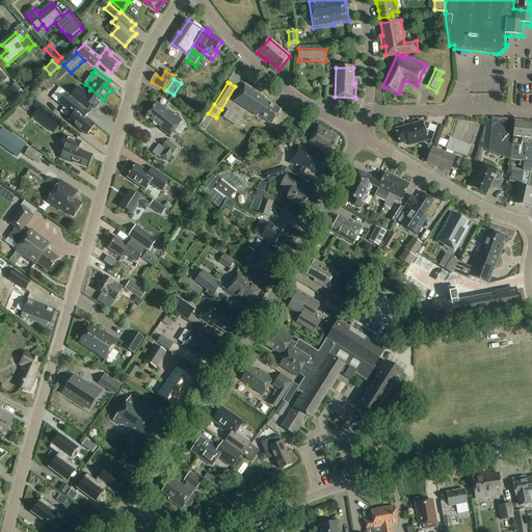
[(17,84),(9,89),(14,96),(17,94),(20,99),(25,95),(17,84)]
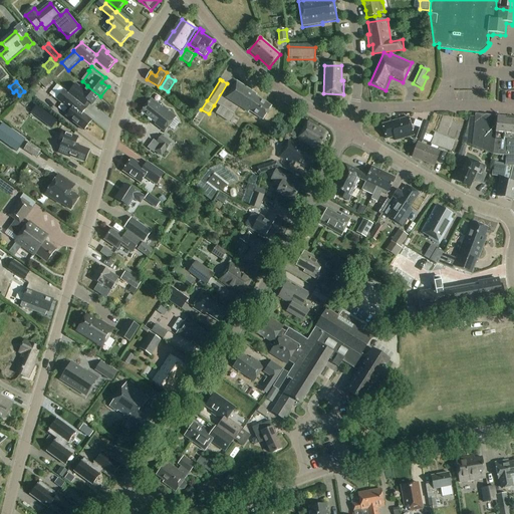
[(253,92),(237,82),(226,98),(248,112),(249,111),(263,120),(271,106),(252,94),(253,92)]
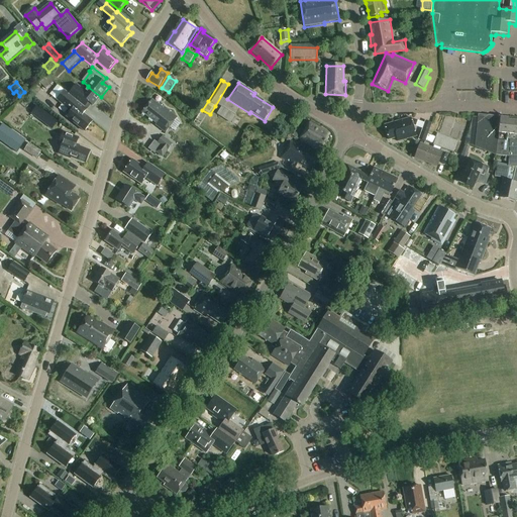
[(65,91),(64,92),(74,100),(87,110),(91,105),(93,107),(101,97),(88,87),(85,91),(78,85),(70,95),(65,91)]
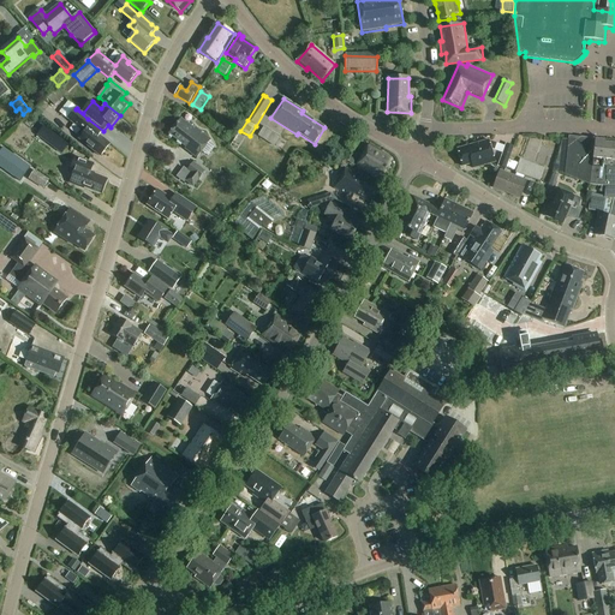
[(88,119),(76,109),(67,119),(84,133),(79,139),(101,157),(111,145),(100,136),(103,131),(88,119)]
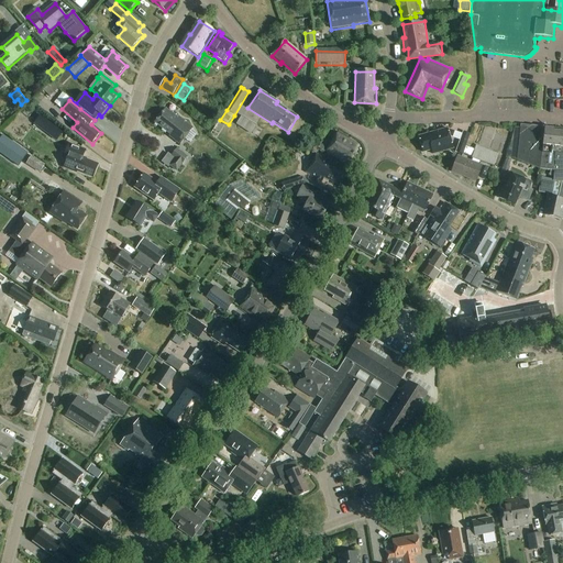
[(175,118),(165,110),(154,123),(169,135),(168,138),(179,145),(192,130),(176,117),(175,118)]
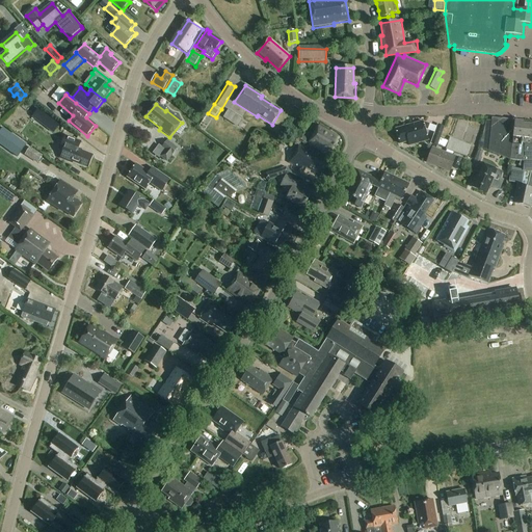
[(38,109),(32,117),(53,134),(60,125),(38,109)]
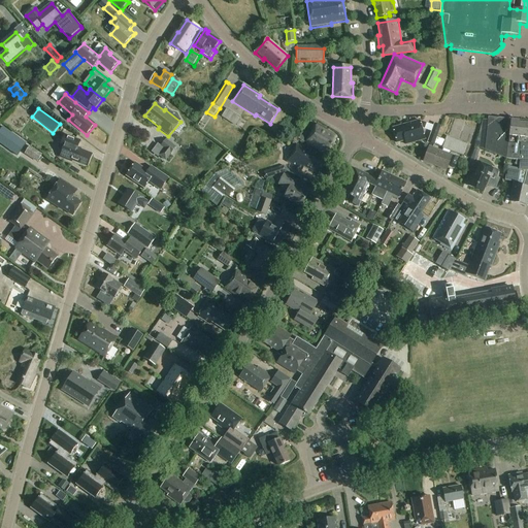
[(222,118),(235,126),(240,119),(227,109),(222,118)]
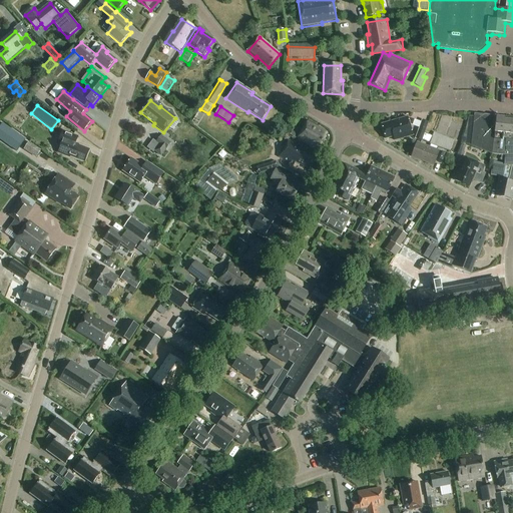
[(413,135),(408,116),(382,124),(386,138),(394,136),(395,140),(413,135)]
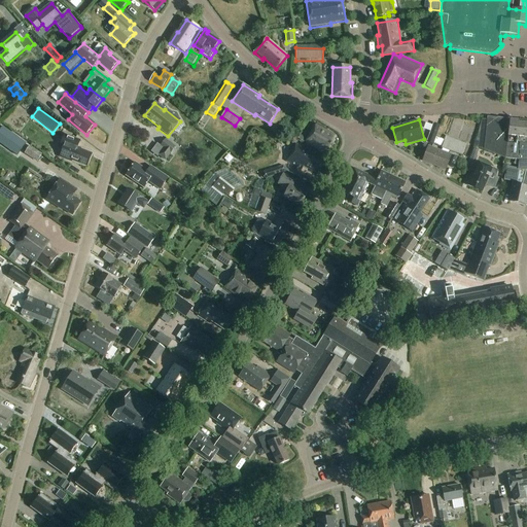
[(485,150),(503,157),(508,121),(489,119),(485,150)]
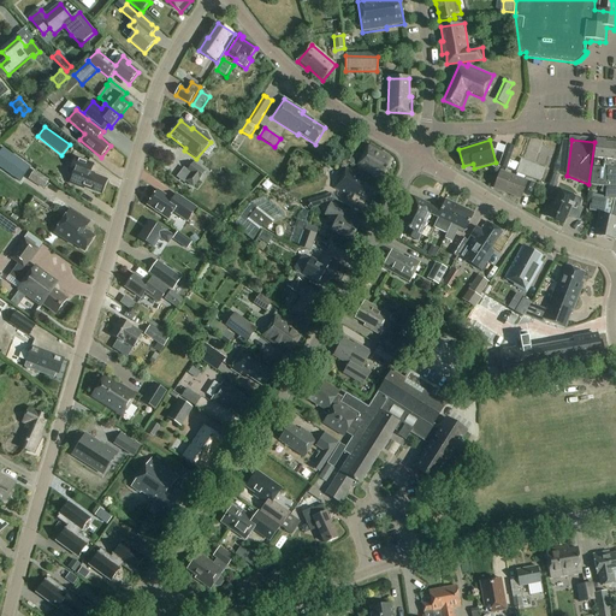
[(594,142),(588,184),(590,185),(606,187),(609,199),(592,195),(590,211),(599,212),(596,226),(598,226),(596,236),(614,240),(615,230),(615,143),(596,142),(594,142)]
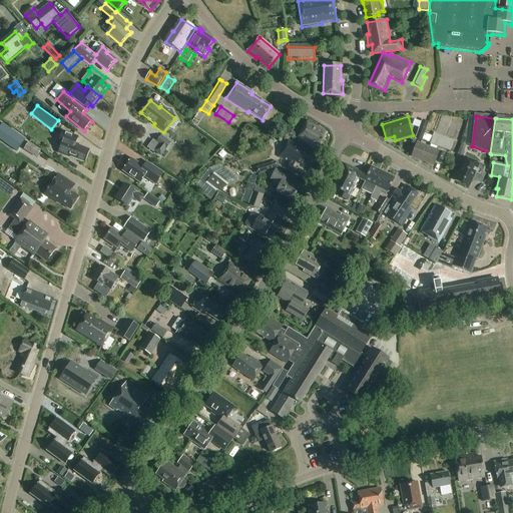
[(422,120),(415,139),(422,141),(422,140),(430,143),(430,145),(449,152),(454,140),(434,133),(432,137),(425,134),(429,123),(422,120)]
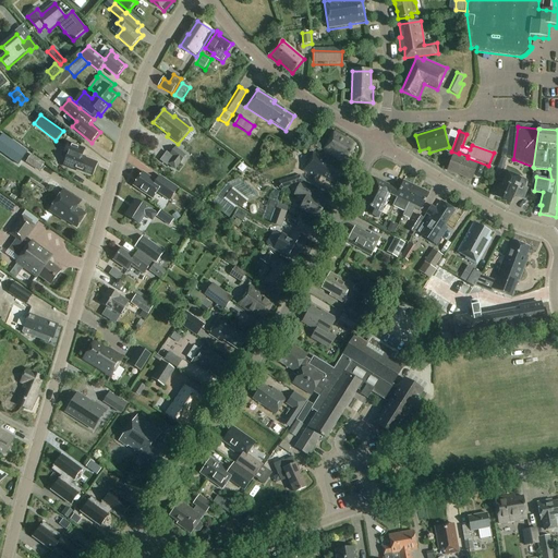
[(343,136),(336,132),(324,153),(346,165),(356,145),(343,138),(343,136)]
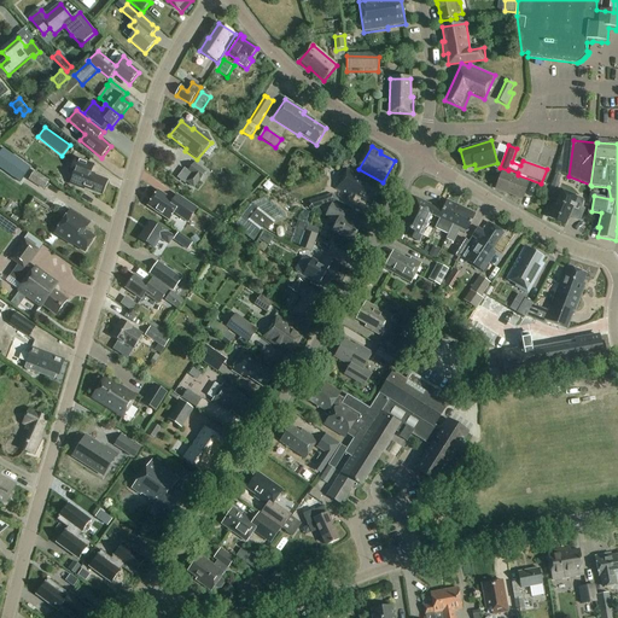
[(0,152),(0,168),(21,184),(30,169),(3,149),(0,152)]
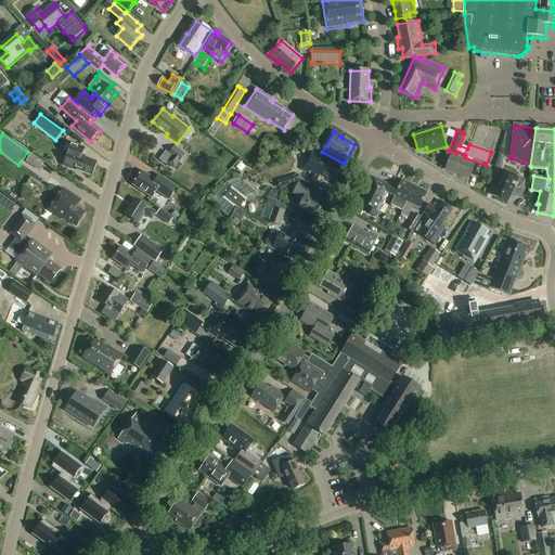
[(85,149),(68,142),(63,154),(67,155),(63,166),(75,171),(76,169),(92,176),(98,163),(81,156),(85,149)]
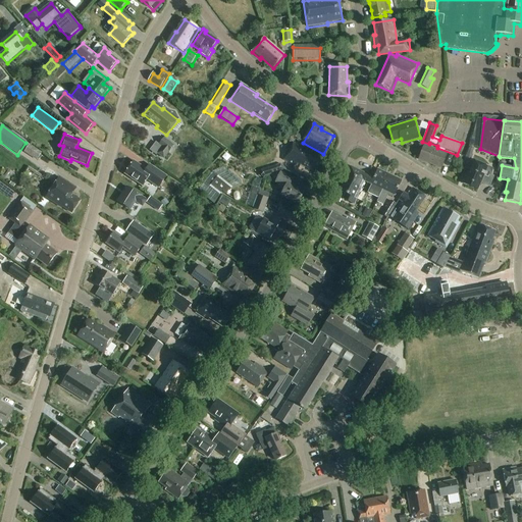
[(159,145),(162,148),(157,154),(163,159),(173,146),(164,139),(159,145)]
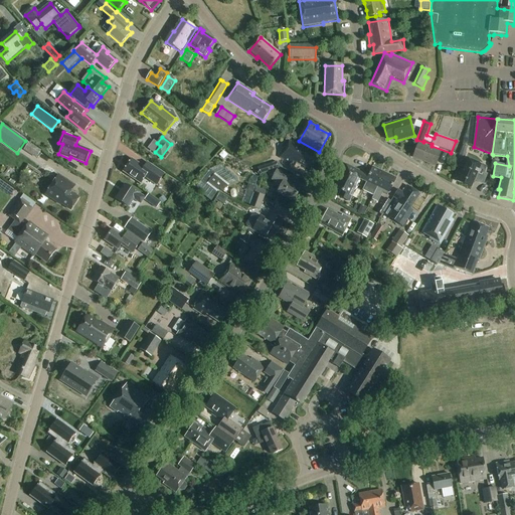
[(318,156),(290,141),(281,158),(295,166),(296,163),(310,170),(318,156)]
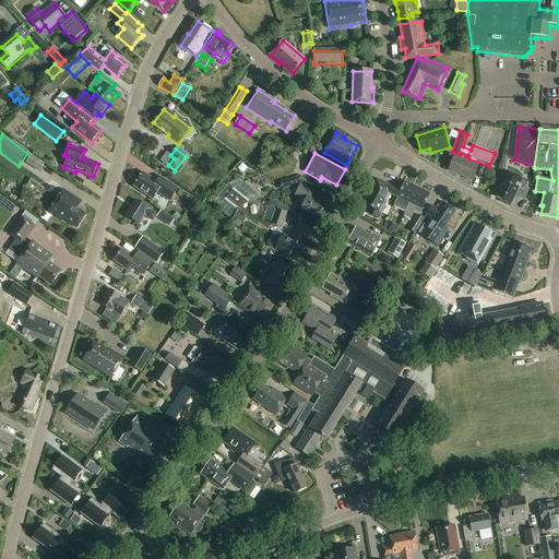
[(32,155),(26,164),(39,173),(45,164),(32,155)]
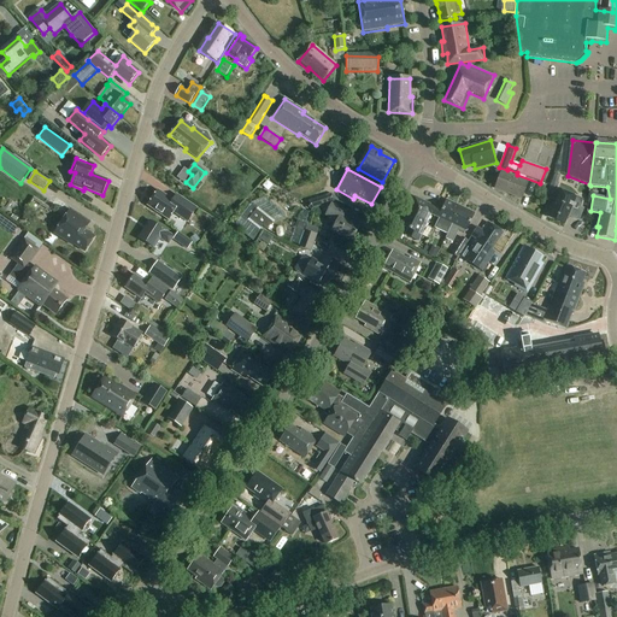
[(513,176),(501,171),(494,188),(521,199),(528,182),(513,176)]
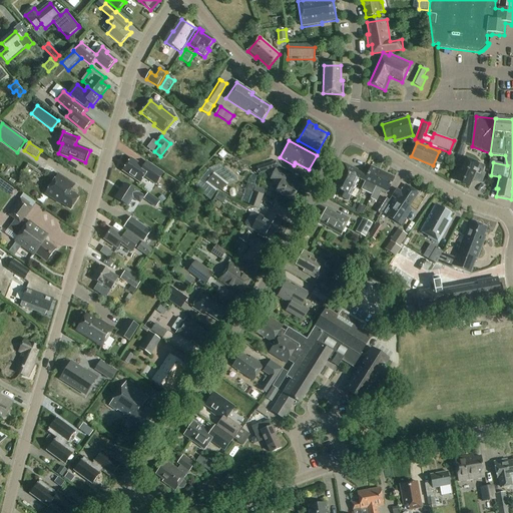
[(461,145),(457,155),(463,157),(467,147),(461,145)]
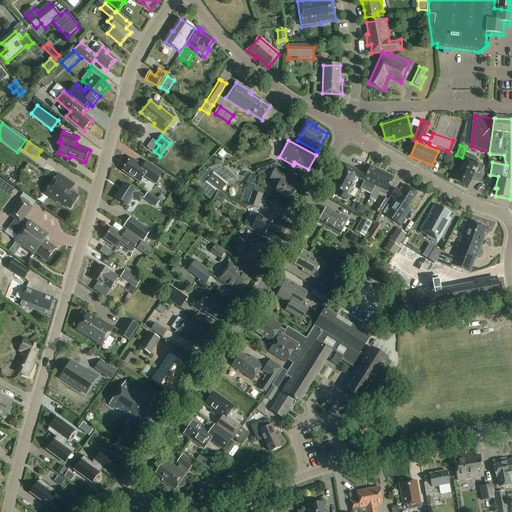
[(457,172),(454,180),(468,186),(471,179),(480,183),(484,174),(480,172),(483,166),(478,164),(463,157),(456,172),(457,172)]
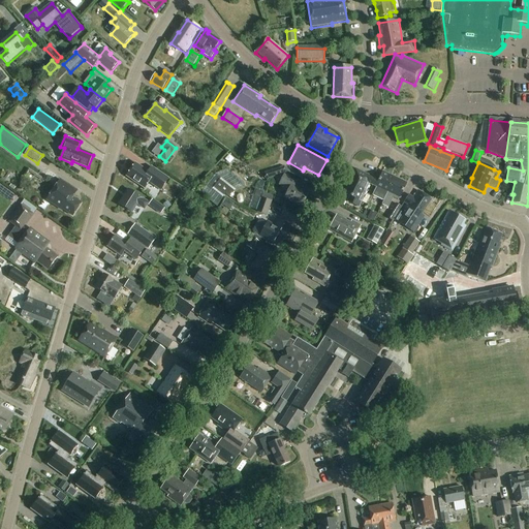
[(161,191),(168,179),(152,167),(148,173),(135,164),(127,177),(145,189),(149,183),(161,191)]
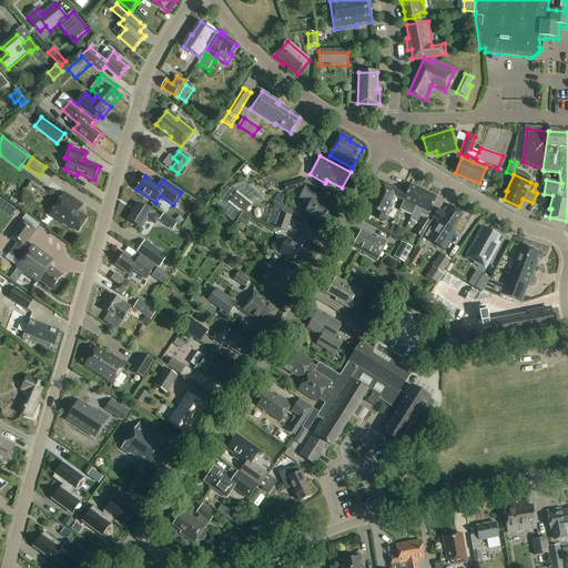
[(305,186),(305,188),(316,193),(315,193),(320,195),(324,198),(327,192),(305,180),(284,186),(281,191),(287,194),(288,192),(305,186)]
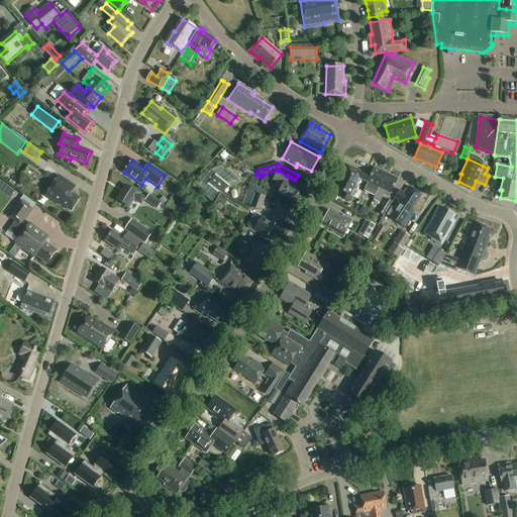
[(362,180),(363,181),(367,173),(362,171),(362,173),(347,166),(341,179),(358,187),(362,180)]
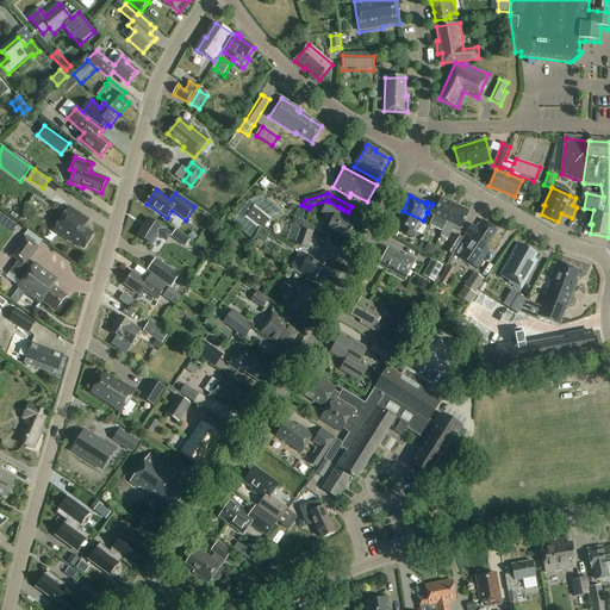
[(434,203),(433,205),(433,204),(428,213),(434,217),(429,226),(442,232),(455,205),(441,199),(439,205),(434,203)]
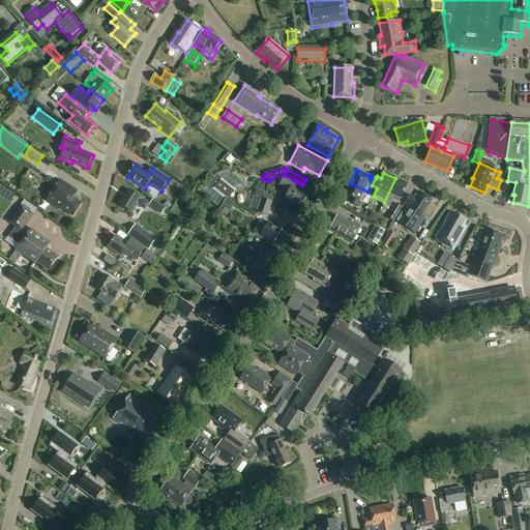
[(296,187),(298,182),(294,180),(295,180),(285,175),(280,185),(290,190),(286,200),(302,208),(310,195),(296,187)]
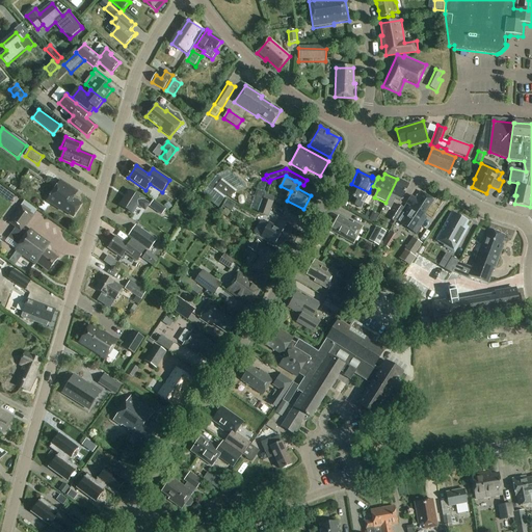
[(409,185),(397,179),(386,203),(383,206),(391,209),(395,200),(396,200),(397,200),(400,201),(401,200),(402,201),(409,185)]
